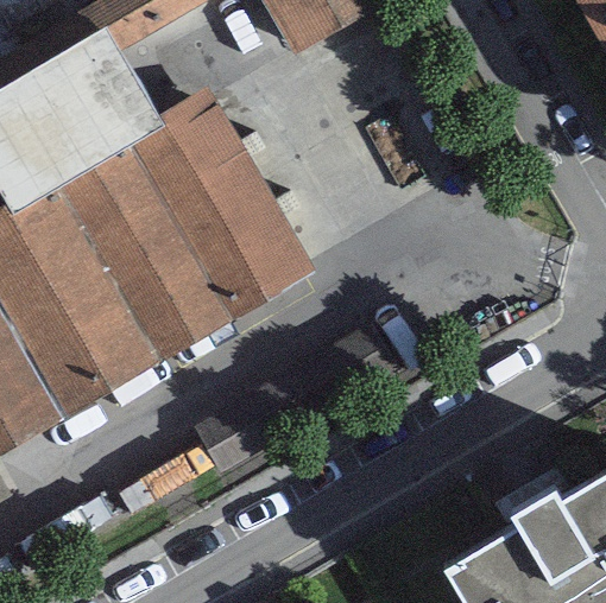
[(93,0),(107,25),(122,50),(209,0),(263,0),(296,55),(391,0),(93,0)]
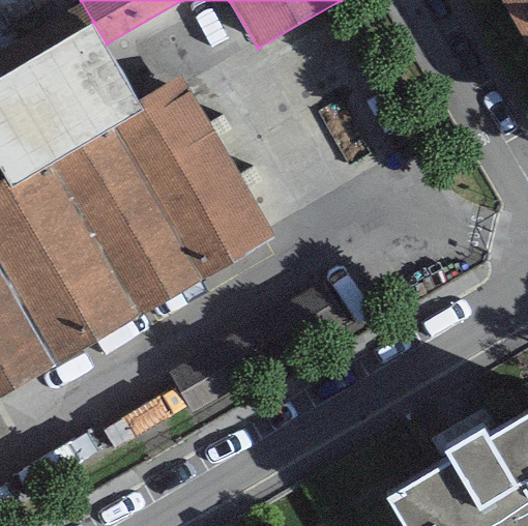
[(497,0),(527,54),(527,0),(497,0)]
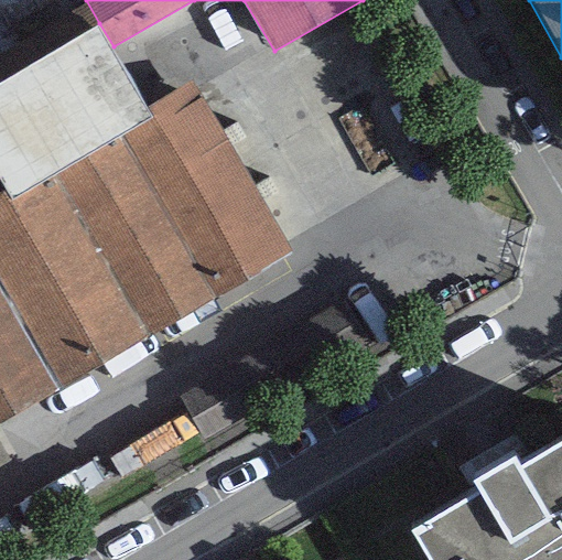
[(99,23),(0,82),(0,176),(9,192),(151,108),(114,46),(99,23)]
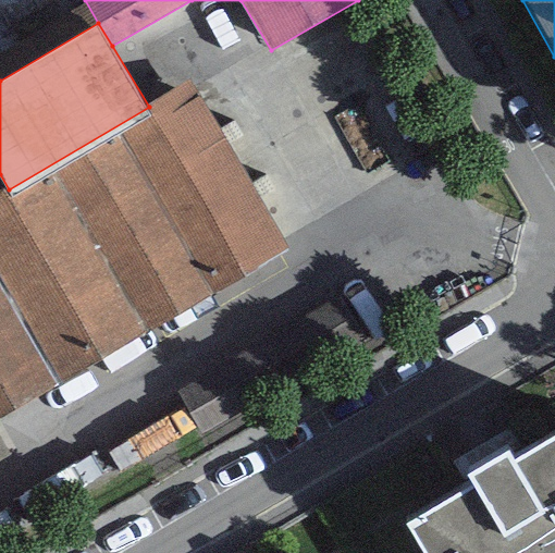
[(0,419),(291,248),(192,82),(149,107),(9,189),(0,195),(0,419)]
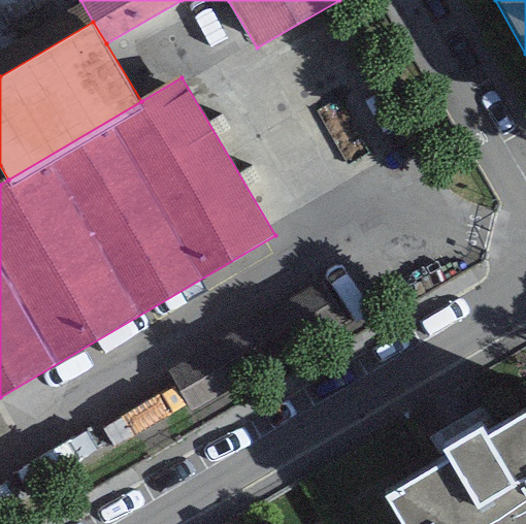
[(324,284),(170,372),(193,413),(348,323),(324,284)]
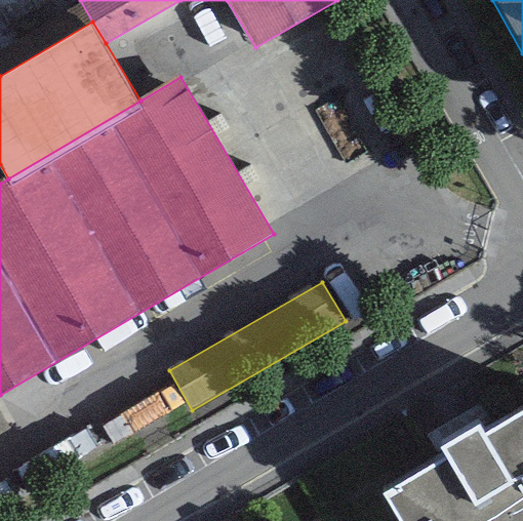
[(448,462),(386,497),(399,520),(522,520),(522,415),(485,438),(481,431),(443,452),(448,462)]
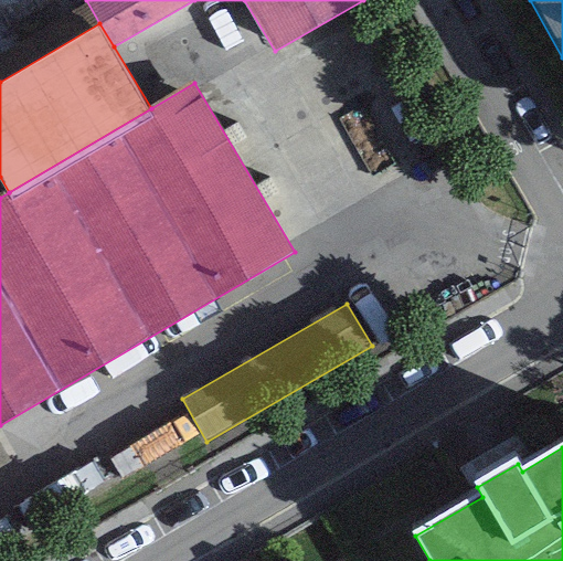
All buildings are outlined.
